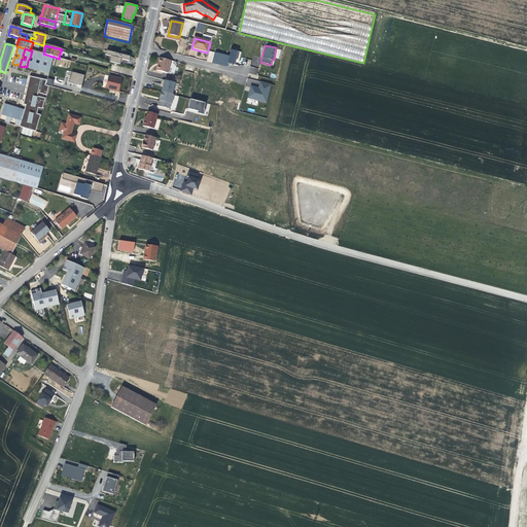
[(37,60),(39,53),(32,50),(30,58),(32,59),(31,62),(28,61),(27,67),(27,68),(31,69),(31,68),(32,69),(34,69),(35,64),(37,60)]
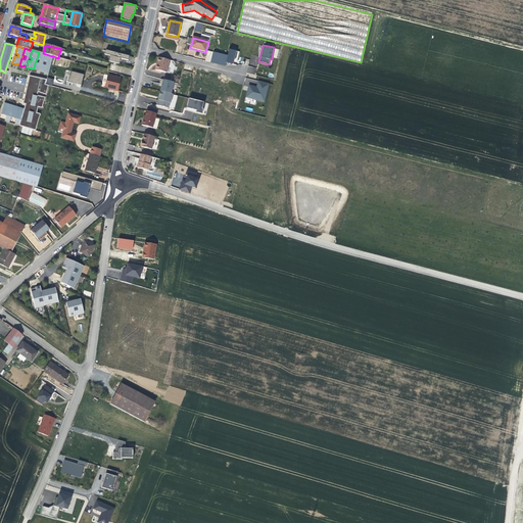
[(119,64),(121,58),(128,60),(129,58),(129,56),(106,51),(105,50),(104,55),(110,56),(108,61),(119,64)]
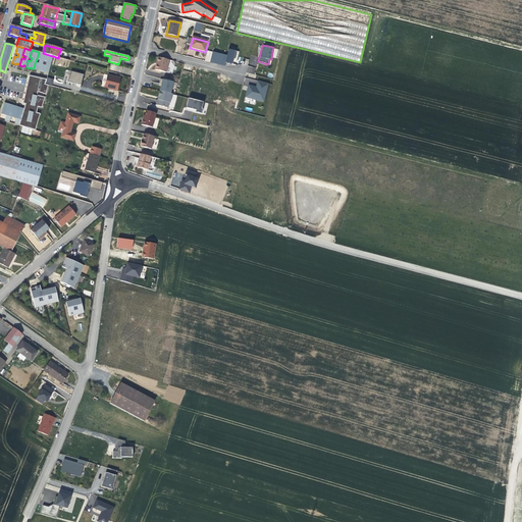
[(235,52),(227,50),(227,55),(212,52),(210,63),(215,64),(226,66),(226,62),(231,64),(235,52)]
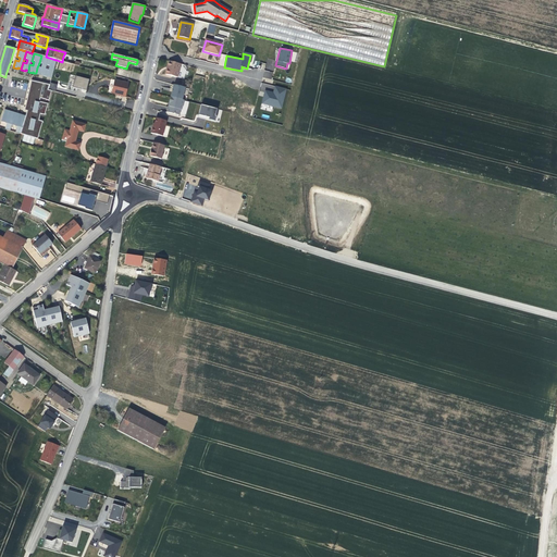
[(46,65),(49,58),(46,57),(41,56),(39,63),(42,64),(40,69),(37,67),(36,73),(35,74),(39,75),(40,74),(44,75),(45,70),(46,65)]
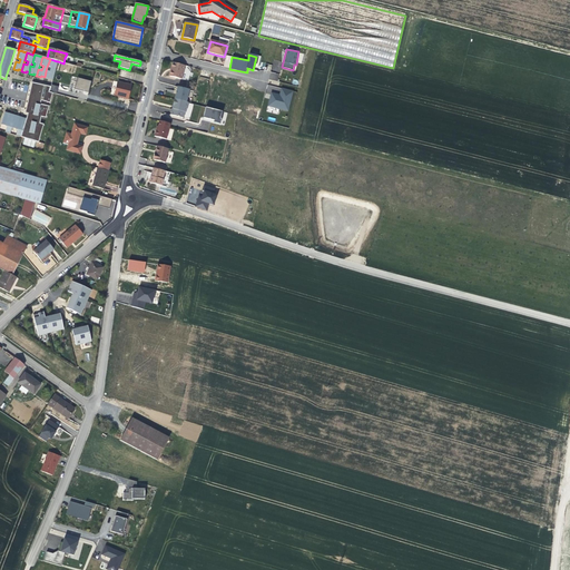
[(55,74),(58,61),(57,61),(50,59),(47,67),(50,68),(49,72),(46,71),(45,77),(43,78),(48,80),(49,78),(50,79),(52,80),(55,74)]
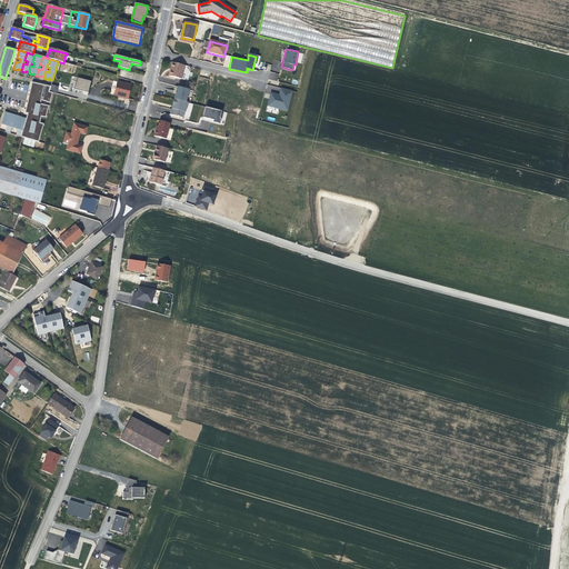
[(188,80),(191,67),(171,62),(170,68),(171,69),(170,72),(169,76),(188,80)]
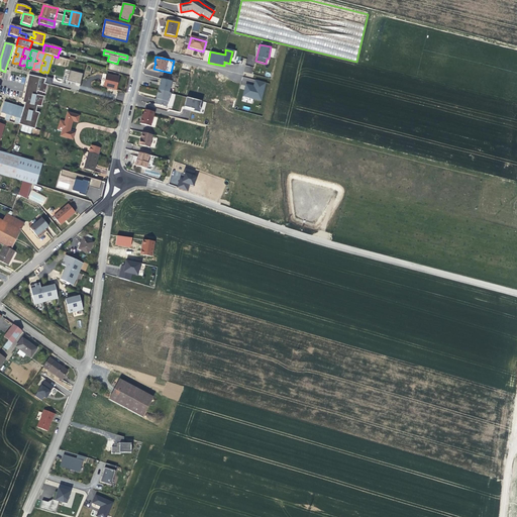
[(83,74),(70,71),(68,81),(76,83),(80,84),(83,74)]
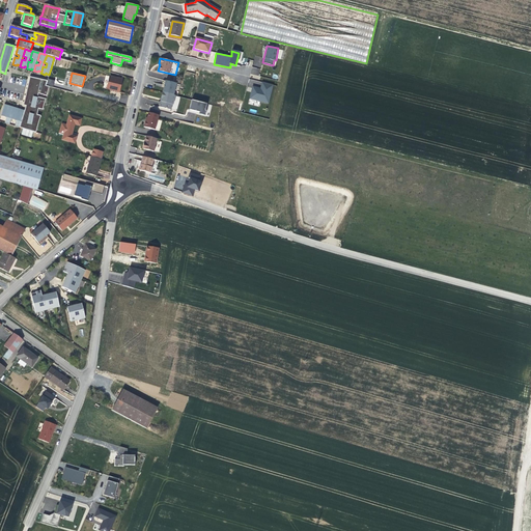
[(121,84),(122,80),(109,77),(109,80),(107,88),(106,89),(119,92),(121,84)]
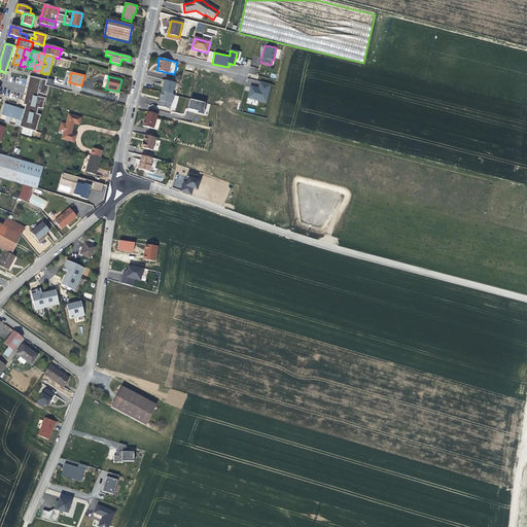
[(38,121),(40,115),(36,114),(38,108),(42,109),(45,99),(45,98),(37,97),(38,93),(45,95),(48,85),(45,85),(46,81),(30,77),(27,90),(30,91),(26,105),(24,110),(4,104),(1,115),(6,117),(4,123),(19,127),(22,128),(35,132),(38,123),(38,121)]
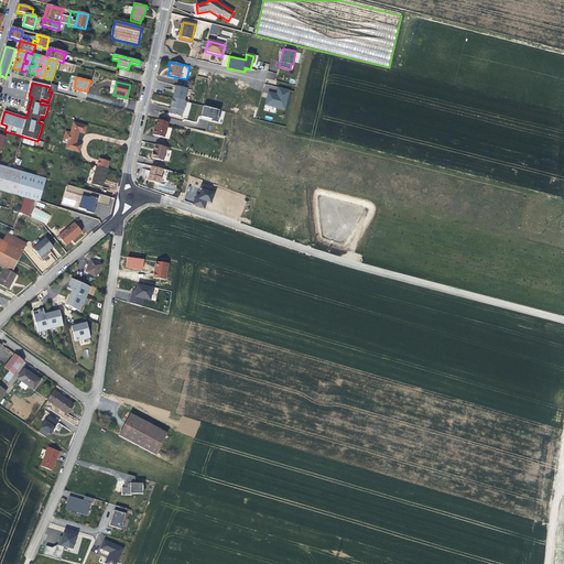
[(184,101),(187,89),(176,86),(174,91),(175,91),(175,94),(174,94),(173,98),(184,101)]
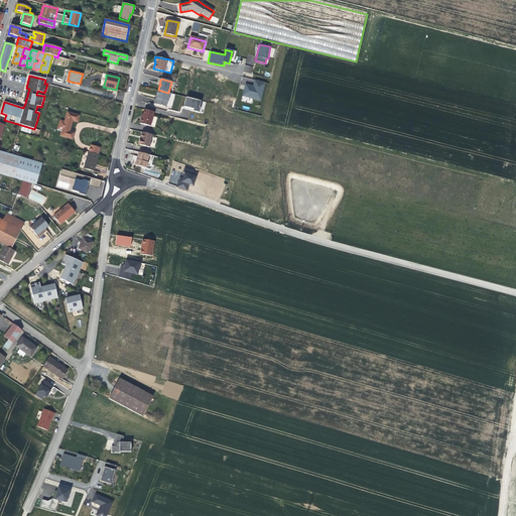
[(261,101),(266,83),(254,80),(254,82),(253,85),(245,83),(242,96),(261,101)]
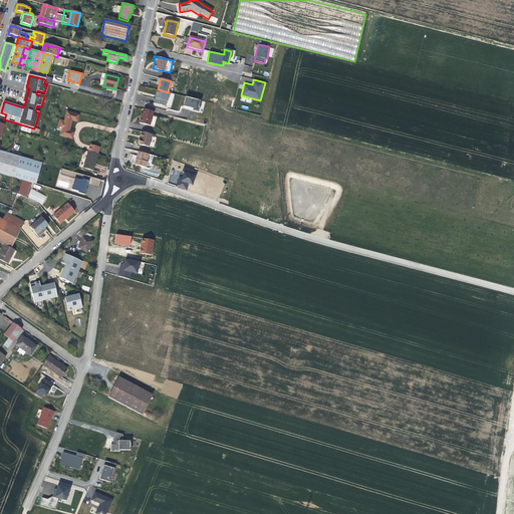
[(25,102),(29,88),(26,87),(21,101),(25,102)]
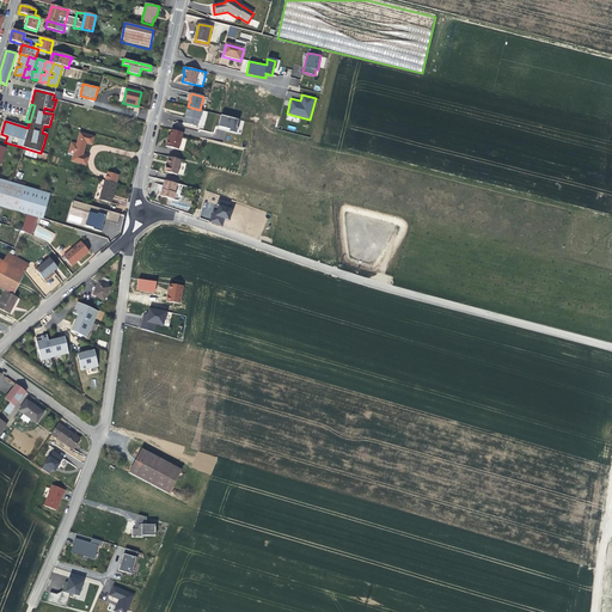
[(197,127),(201,110),(200,110),(188,106),(185,114),(187,114),(185,117),(183,123),(197,127)]
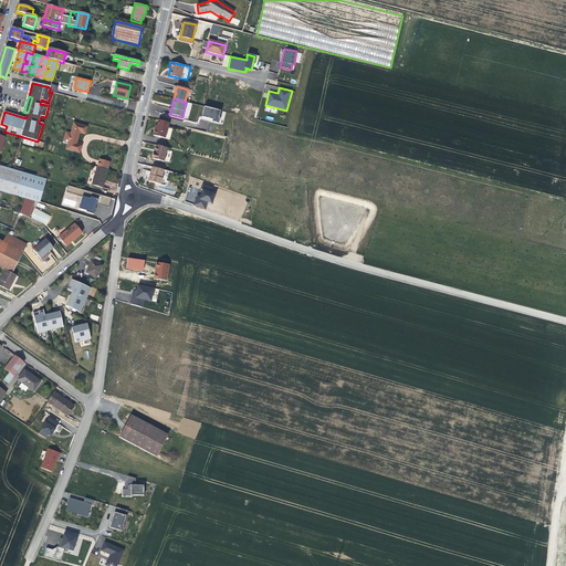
[(165,138),(169,123),(158,121),(157,126),(156,129),(155,129),(154,135),(165,138)]
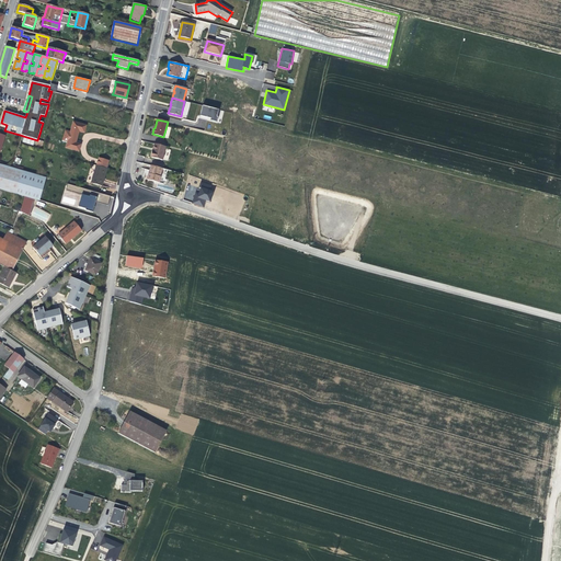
[(84,132),(86,126),(73,124),(67,148),(79,150),(80,145),(76,144),(77,136),(78,132),(84,132)]
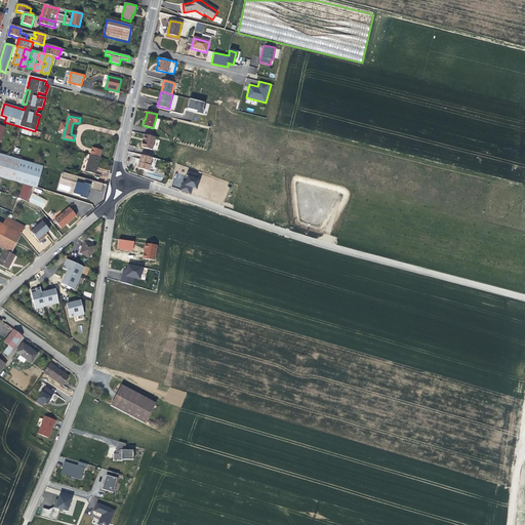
[(151,150),(155,136),(145,134),(144,142),(142,142),(140,147),(151,150)]
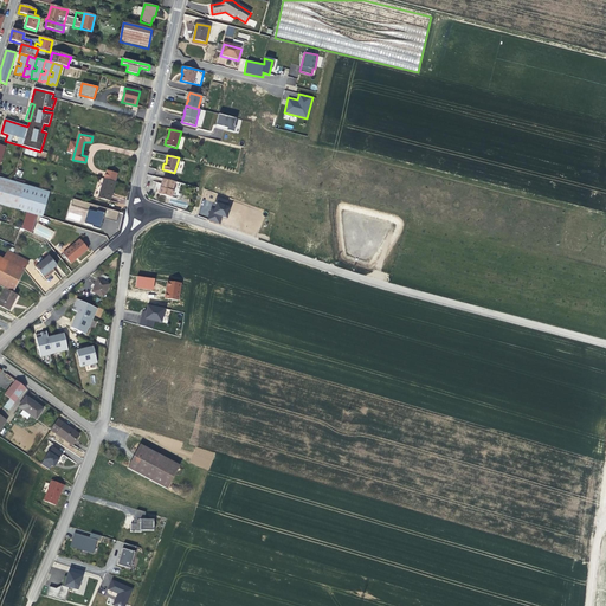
[(117,174),(107,172),(104,179),(115,181),(117,174)]
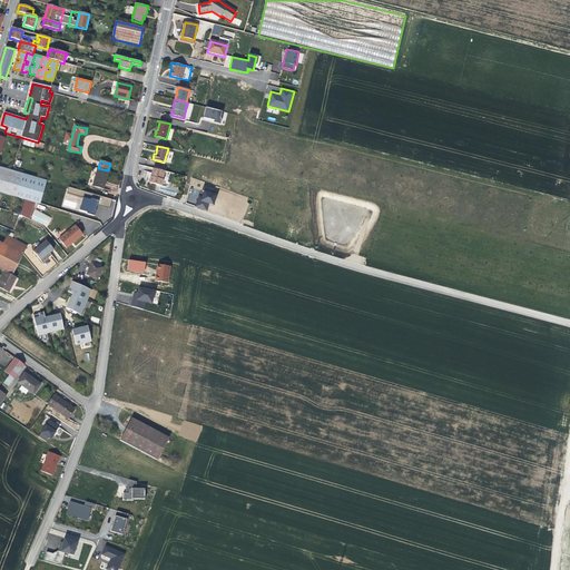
[(40,179),(8,169),(0,167),(0,193),(25,200),(33,203),(35,203),(39,204),(46,180),(40,179)]
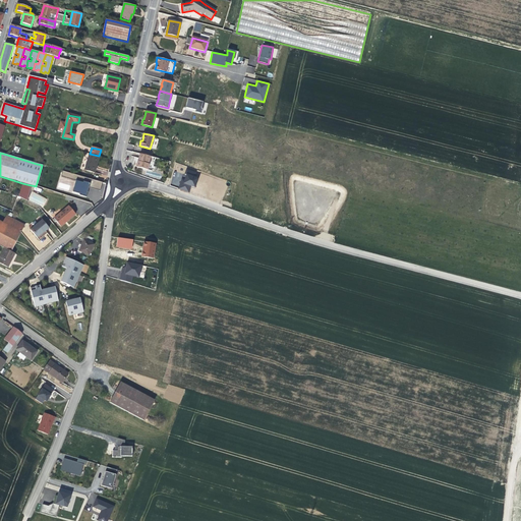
[(97,164),(99,156),(90,154),(84,170),(95,173),(97,164)]
